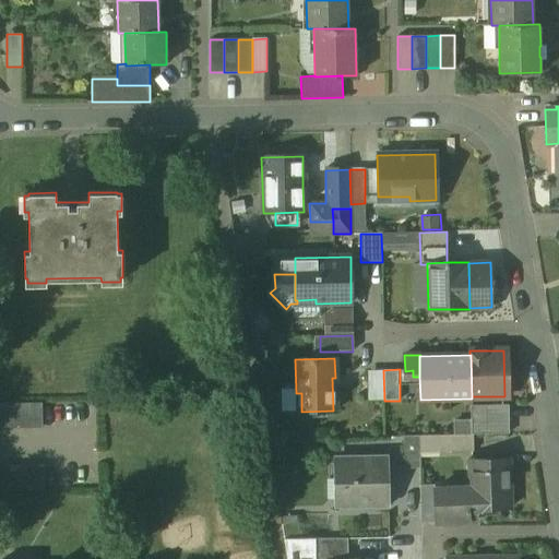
[(43,402),(0,403),(0,427),(43,427),(43,402)]
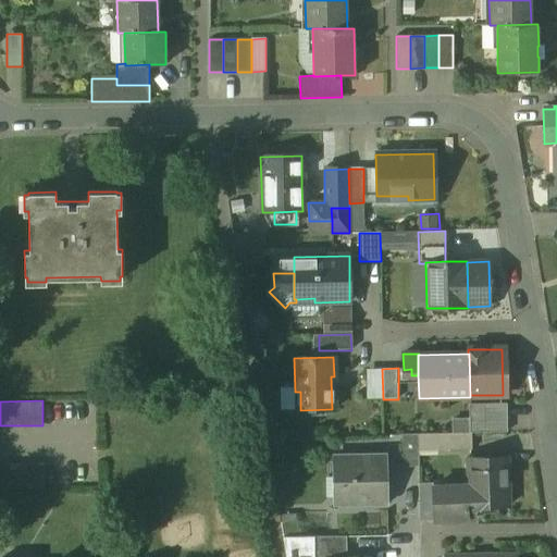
[(507,432),(506,404),(469,404),(469,433),(471,433),(507,432)]
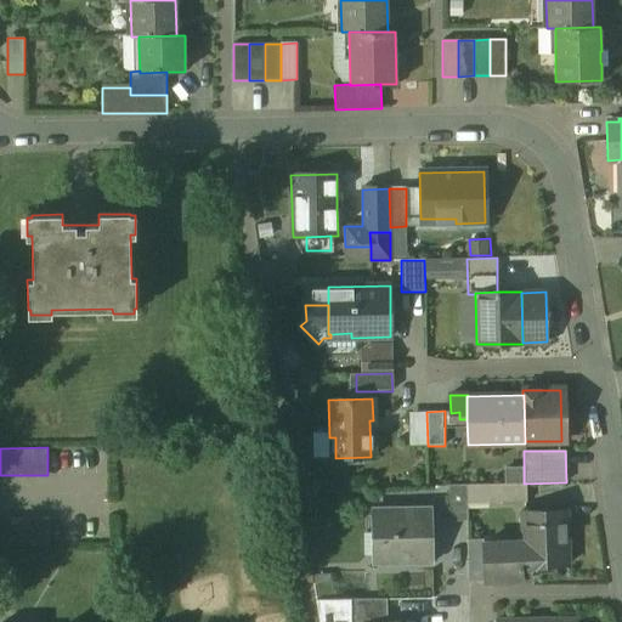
[(524,484),(486,484),(487,503),(527,502),(526,484),(524,484)]
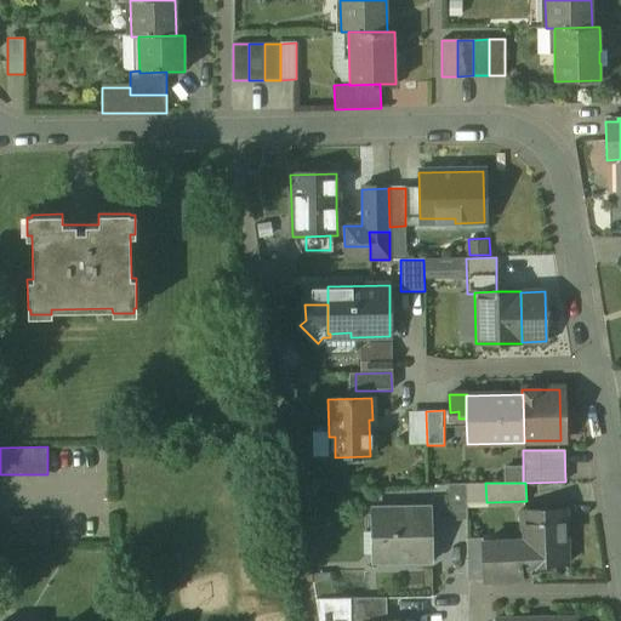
[(467,520),(466,484),(448,484),(449,520),(467,520)]
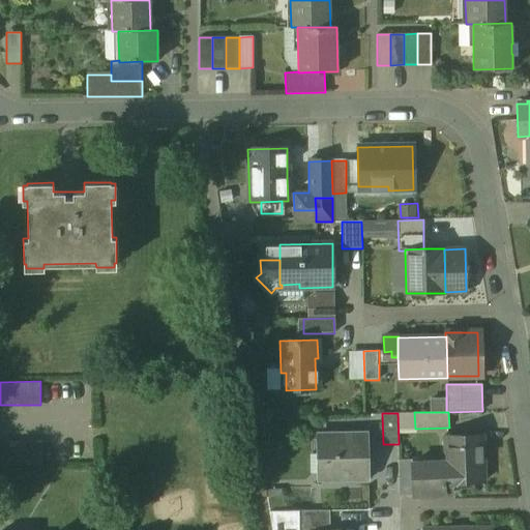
[(369,477),(367,434),(317,435),(318,478),(369,477)]
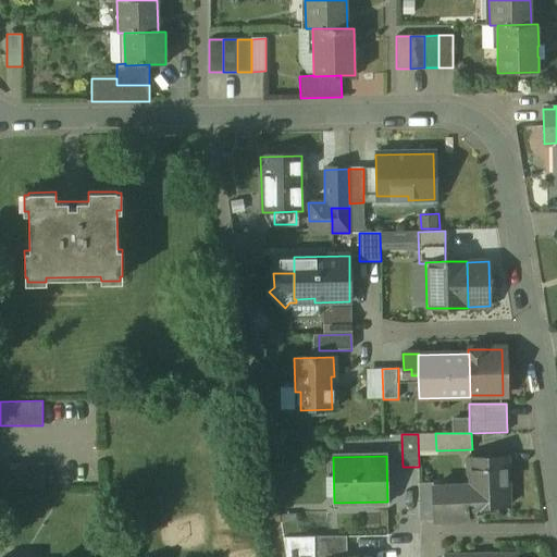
[(506,456),(469,457),(469,485),(470,490),(474,489),(474,507),(508,507),(507,499),(510,496),(507,493),(506,456)]
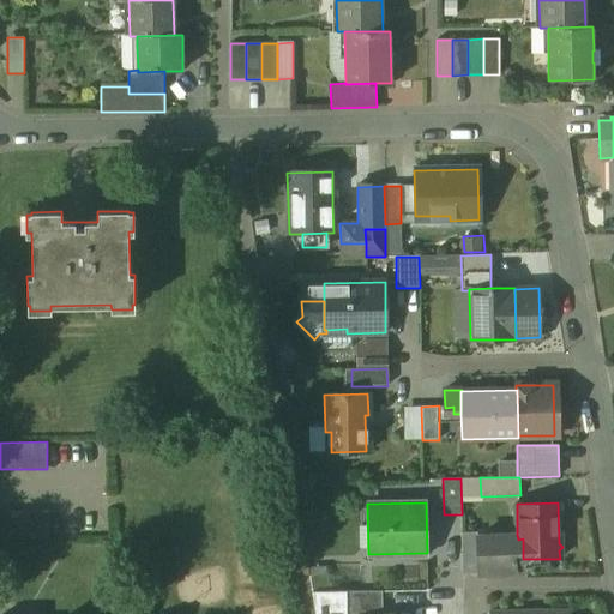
[(517,535),(477,537),(479,573),(524,571),(523,559),(523,539),(518,540),(517,535)]
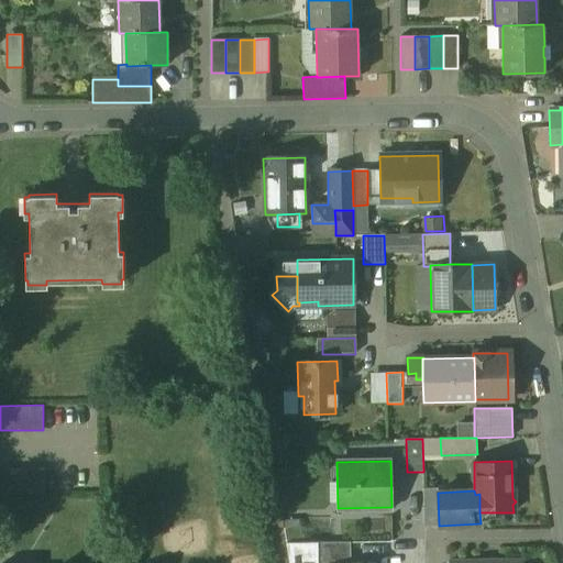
[(318,562),(318,542),(286,543),(289,562),(318,562)]
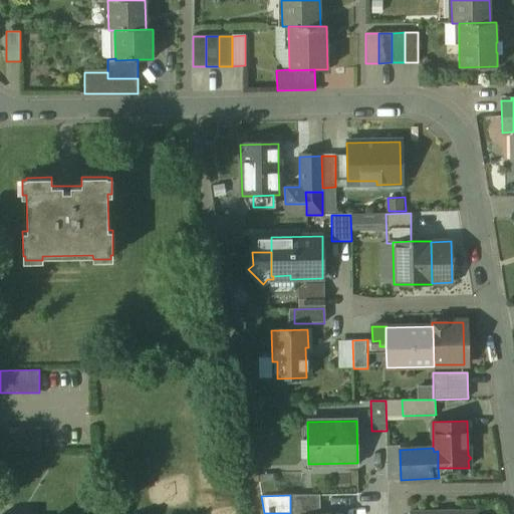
[(319,513),(319,495),(290,495),(290,513),(319,513)]
